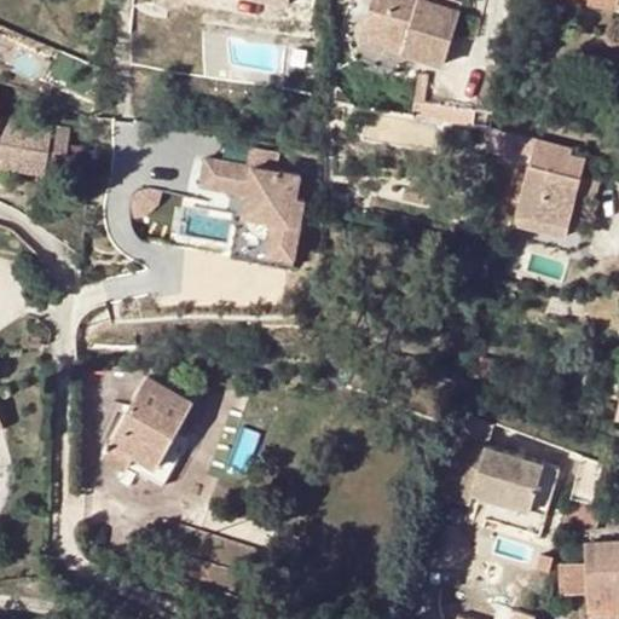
[(427,0),(376,0),(368,29),(409,41),(406,51),(447,63),(463,11),(427,0)]
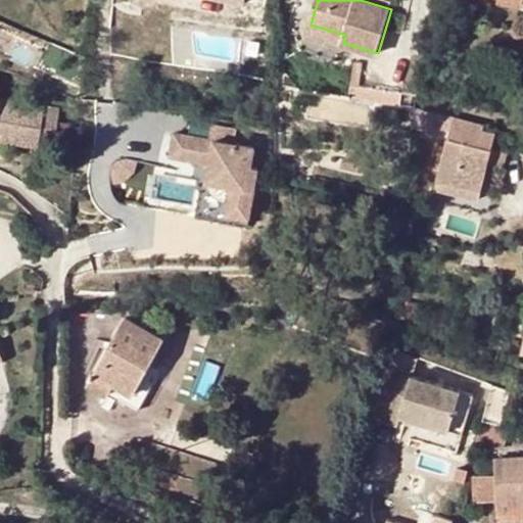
[(308,32),(343,43),(345,35),(311,25),(308,32)]
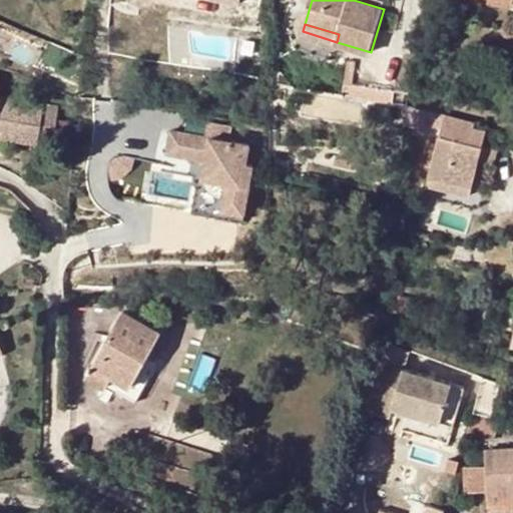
[(0,125),(4,126),(2,137),(52,144),(59,106),(0,96),(0,125)]
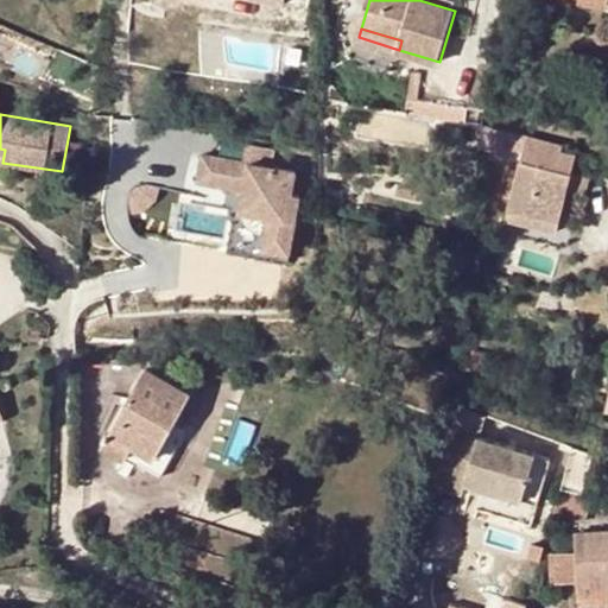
[(296,172),(203,157),(198,184),(246,191),(241,211),(270,216),(265,248),(291,253),(301,195),(293,194),(296,172)]
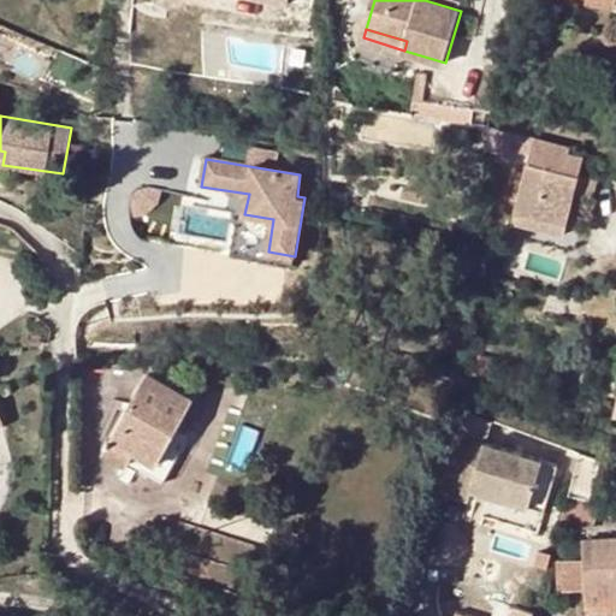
[(515,221),(534,226),(537,214),(568,223),(576,190),(580,175),(567,171),(529,163),(515,221)]
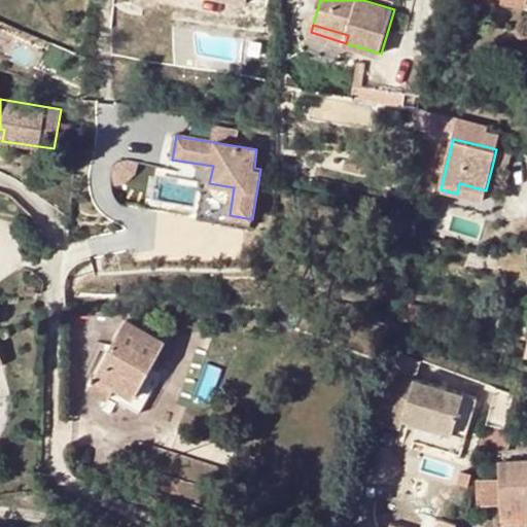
[(513,152),(496,149),(493,163),(510,167),(513,152)]
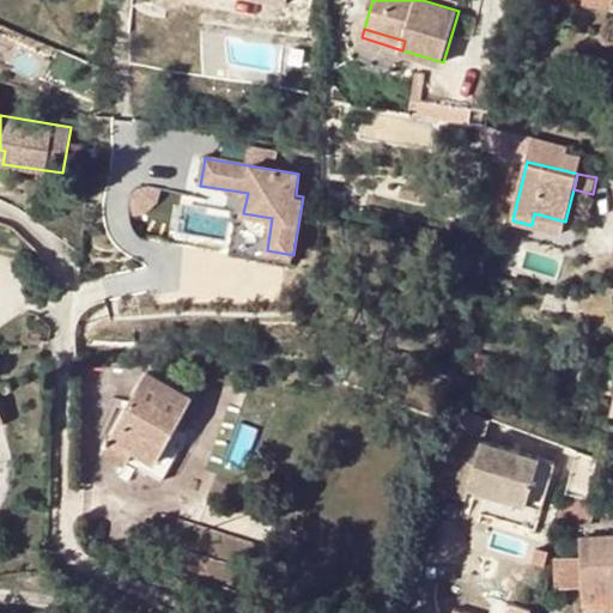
[(563,234),(565,222),(534,213),(532,225),(563,234)]
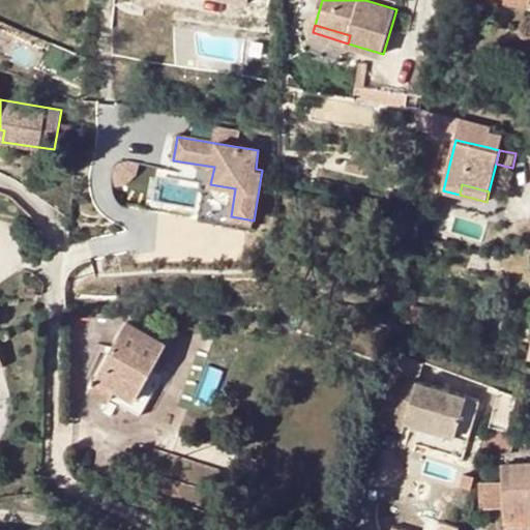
[(141,417),(150,401),(140,394),(155,363),(167,342),(130,322),(92,391),(141,417)]
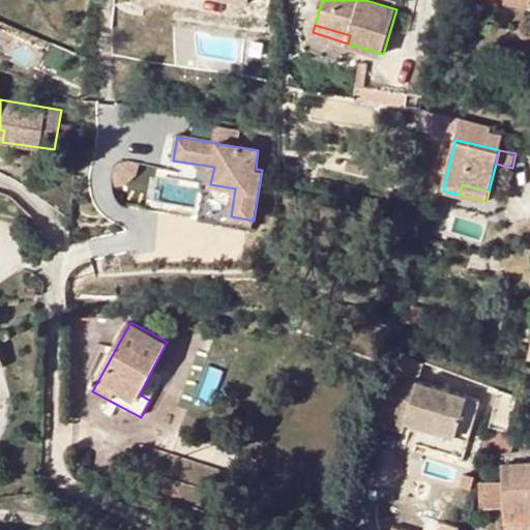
[(489,391),(413,359),(393,407),(410,413),(413,404),(474,429),(489,391)]
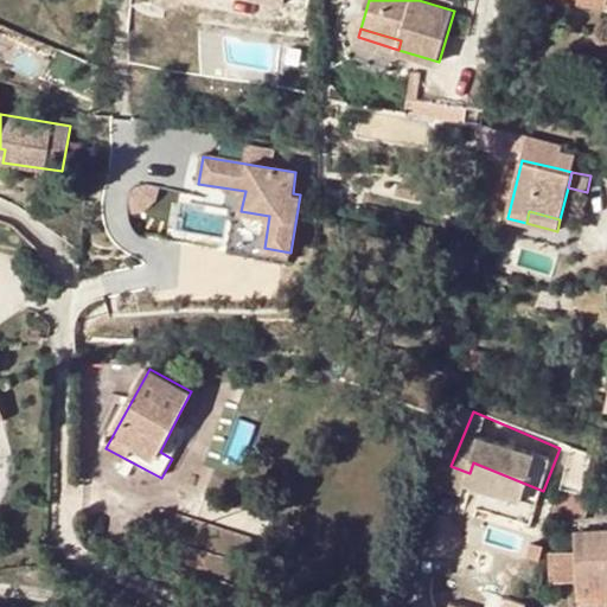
[(191,423),(178,416),(160,452),(172,459),(191,423)]
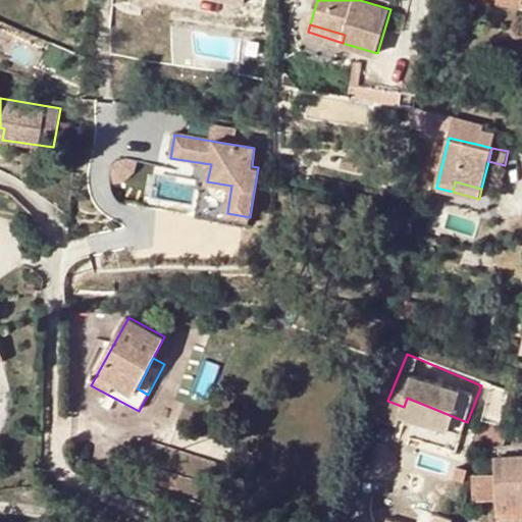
[(510,428),(500,425),(483,421),(477,441),(505,449),(510,428)]
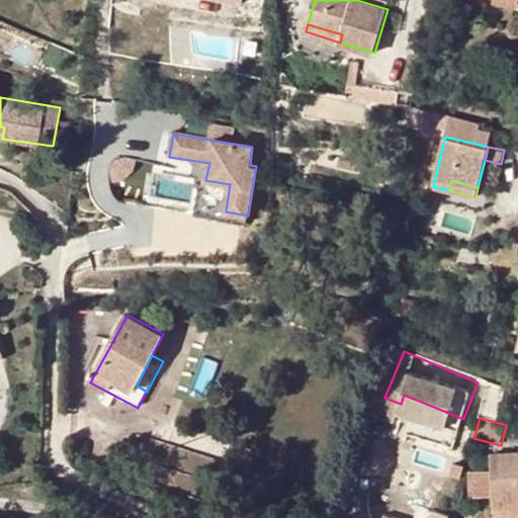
[(517,453),(492,455),(494,497),(517,495),(517,453)]
